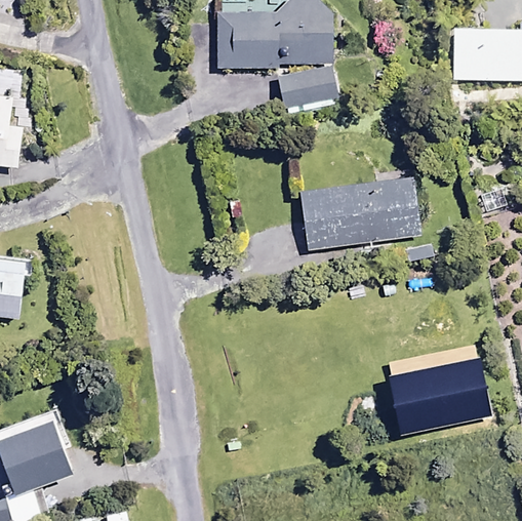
[(333,104),(328,0),(273,0),(253,1),(254,13),(216,15),(219,72),(278,69),(280,107),(333,104)]
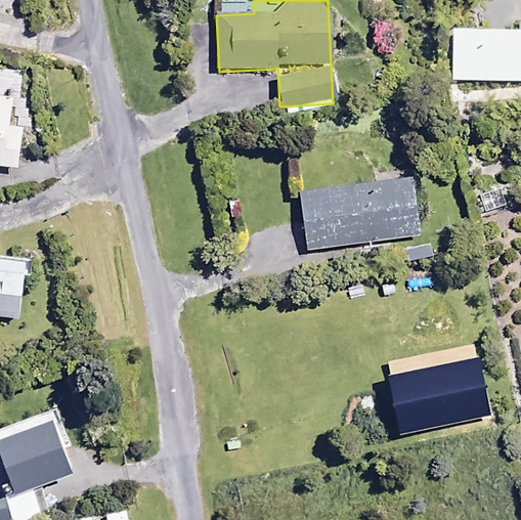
[(520,31),(448,31),(448,84),(520,84),(520,31)]
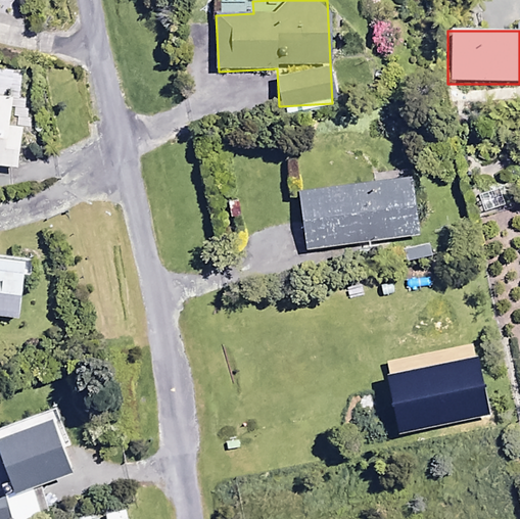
[(0,166),(16,169),(21,128),(8,126),(11,98),(0,96),(0,166)]
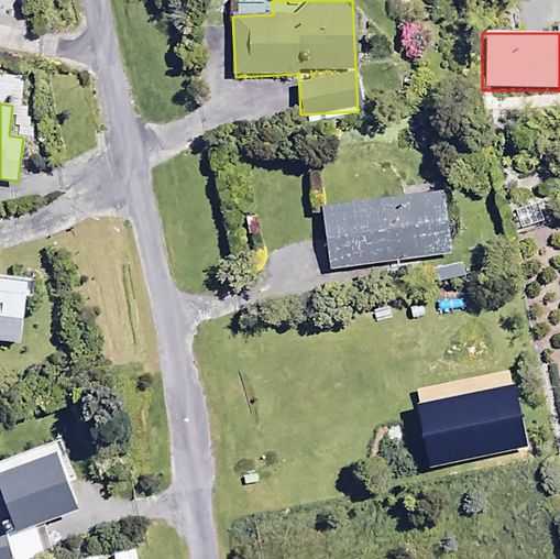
[(449,253),(441,194),(324,208),(331,269),(449,253)]
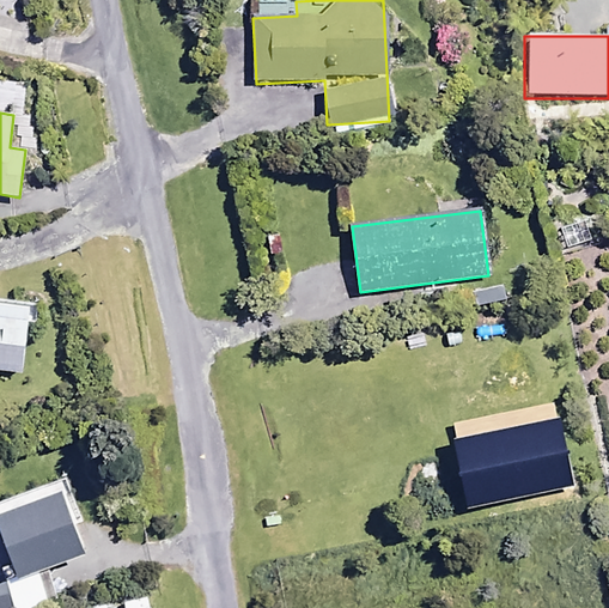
[(470,310),(506,304),(501,283),(467,289),(470,310)]
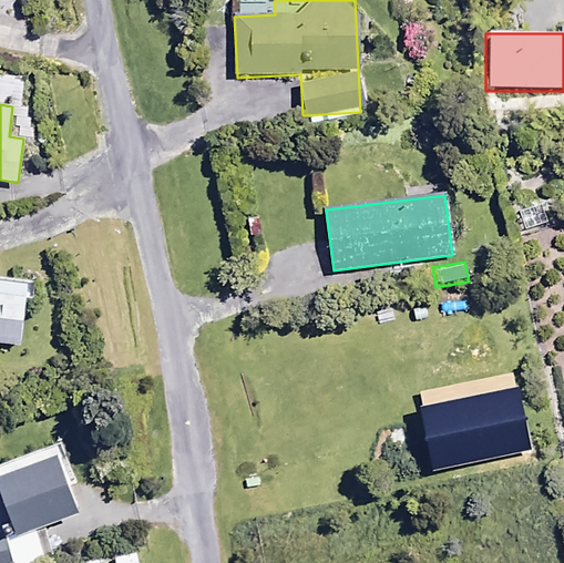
[(0,343),(21,346),(28,283),(0,278),(0,343)]
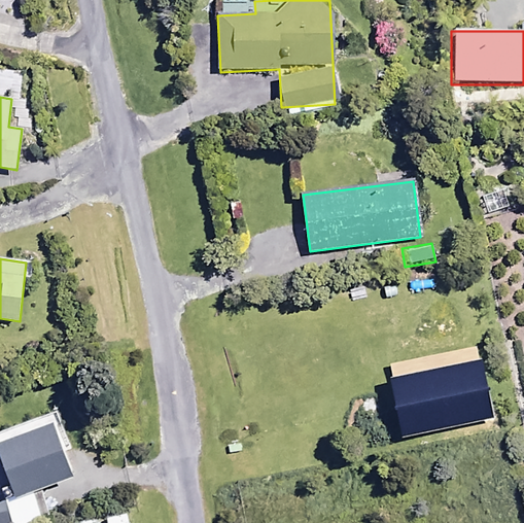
[(73,476),(54,421),(0,440),(0,459),(13,497),(73,476)]
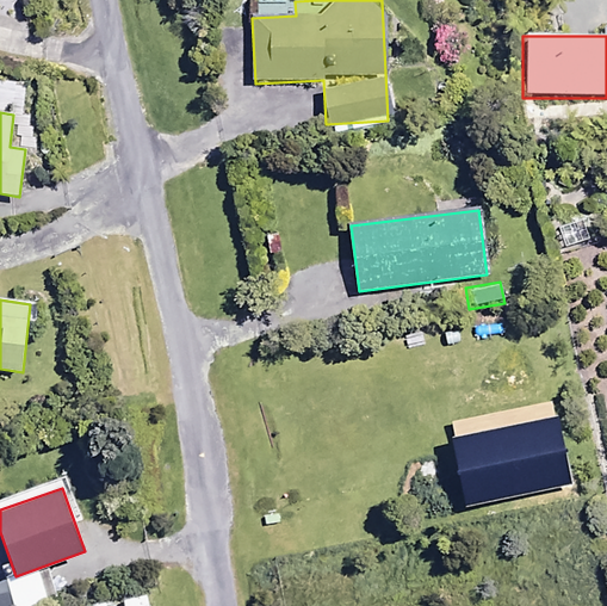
[(41,605),(56,603),(50,575),(6,582),(10,605),(41,605)]
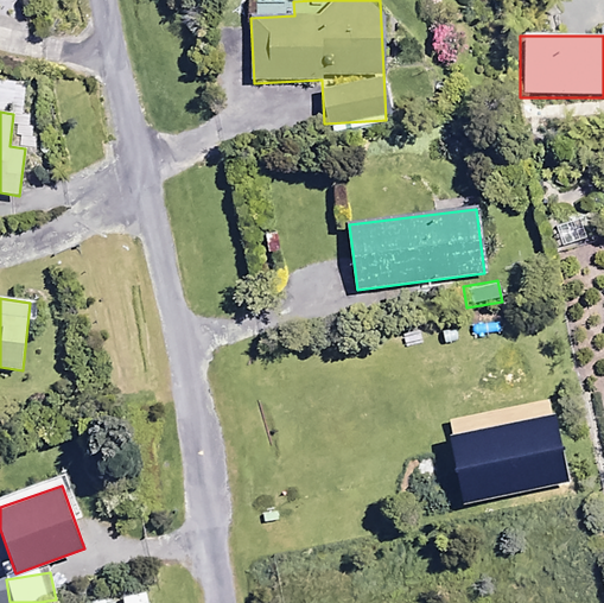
[(148,602),(144,589),(116,598),(118,602),(148,602)]
